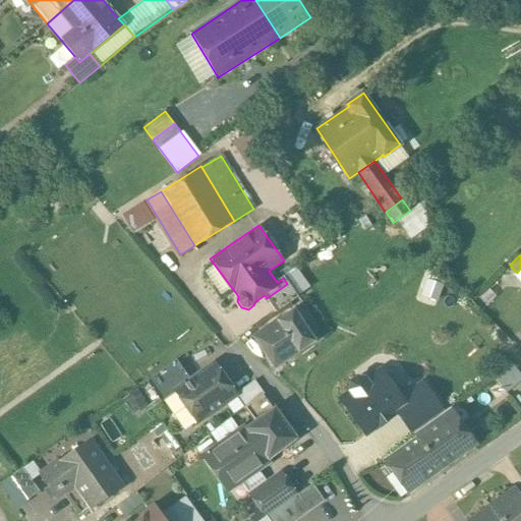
[(296,294),(309,287),(297,267),(284,275),(296,294)]
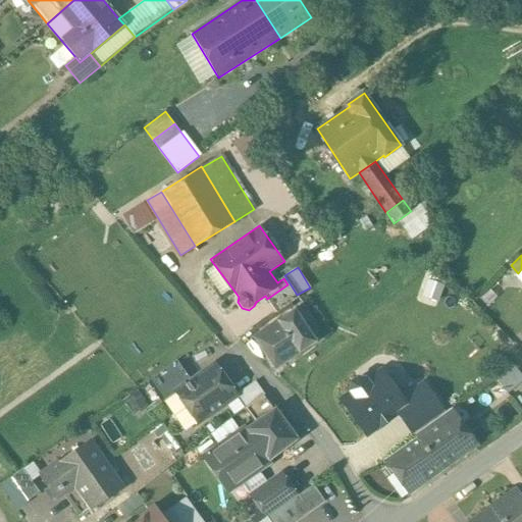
[(298,299),(288,284),(267,299),(276,313),(298,299)]
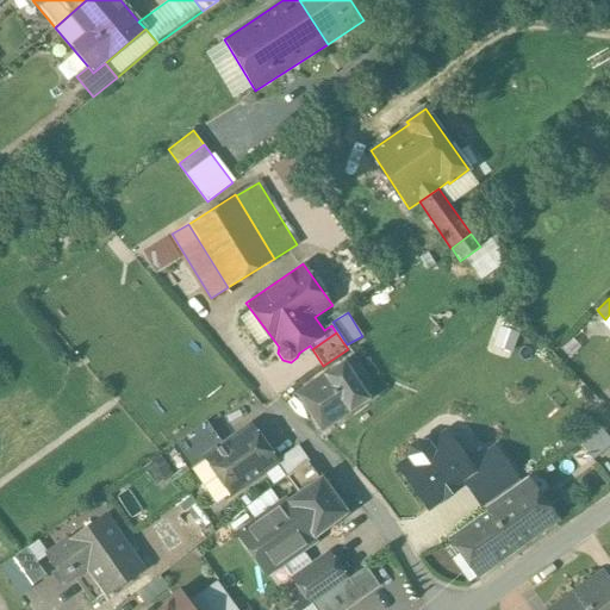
[(344,362),(302,392),(300,391),(298,393),(323,430),(368,399),(344,362)]
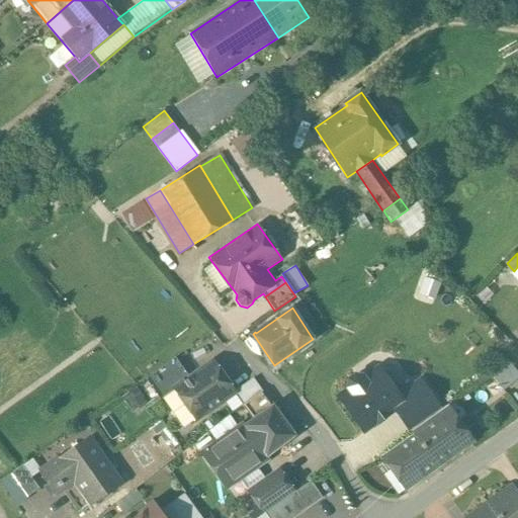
[(175,358),(146,379),(161,401),(163,399),(175,391),(175,390),(189,378),(175,358)]
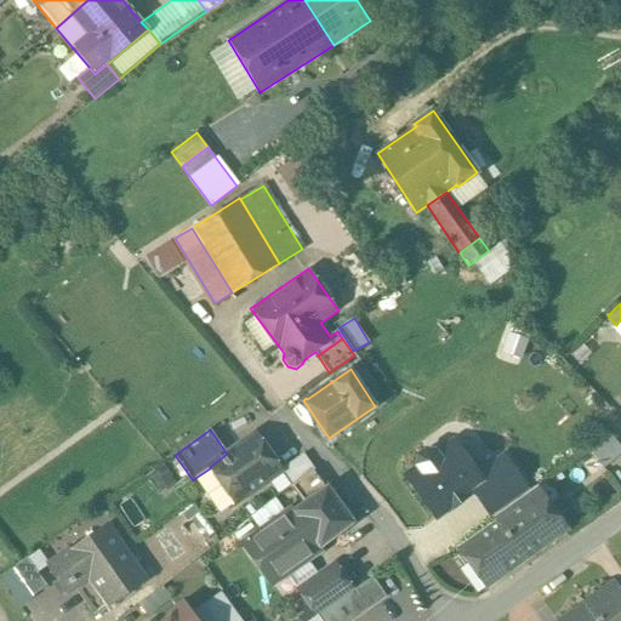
[(620,448),(608,431),(587,448),(603,468),(620,454),(620,448)]
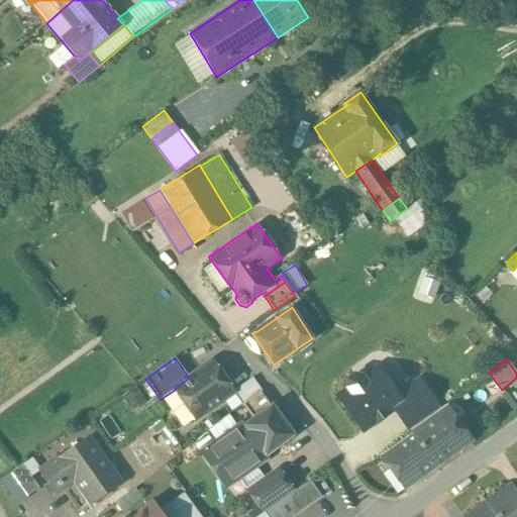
[(189,378),(175,389),(175,390),(163,398),(183,427),(195,419),(196,419),(234,393),(212,362),(189,378)]
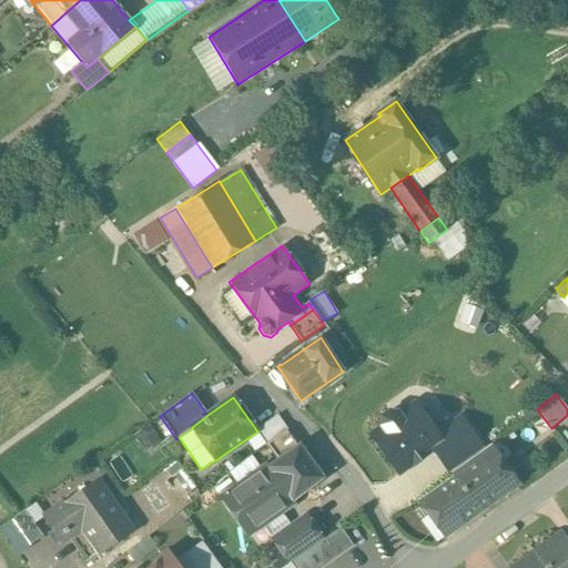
[(378,426),(368,435),(398,476),(432,452),(448,475),(485,448),(460,416),(438,433),(415,401),(399,412),(388,411),(379,416),(378,426)]
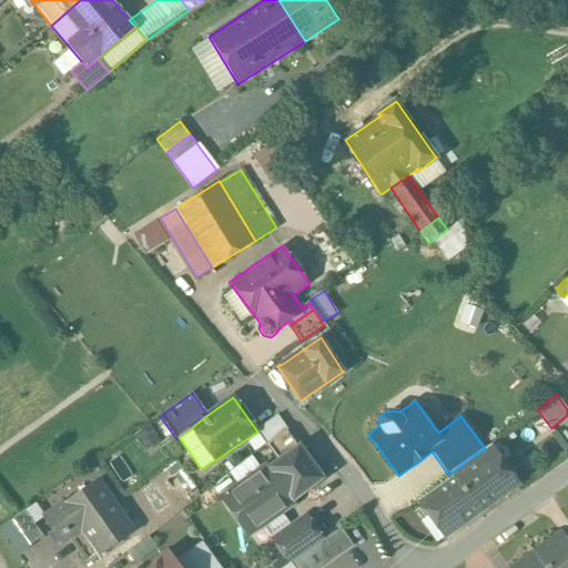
[(286,427),(265,445),(277,460),(300,446),(286,427)]
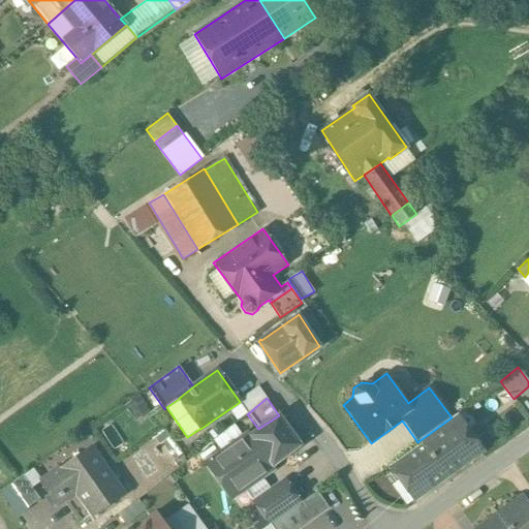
[(223,454),(213,461),(211,459),(209,461),(210,463),(209,464),(231,497),(273,467),(302,445),(279,415),(223,454)]
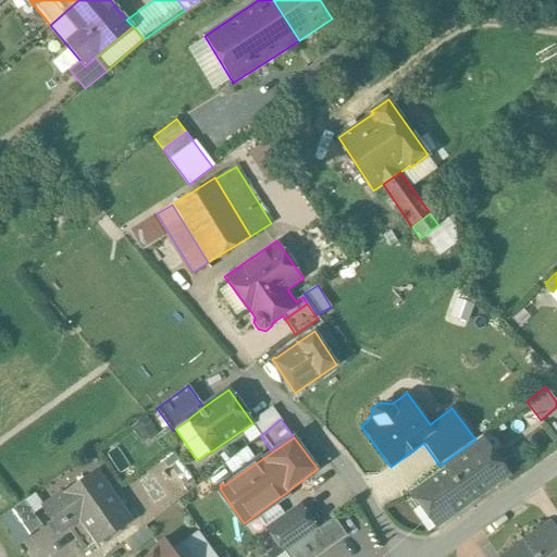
[(484,440),(445,468),(447,471),(411,496),(434,529),(509,474),(484,440)]
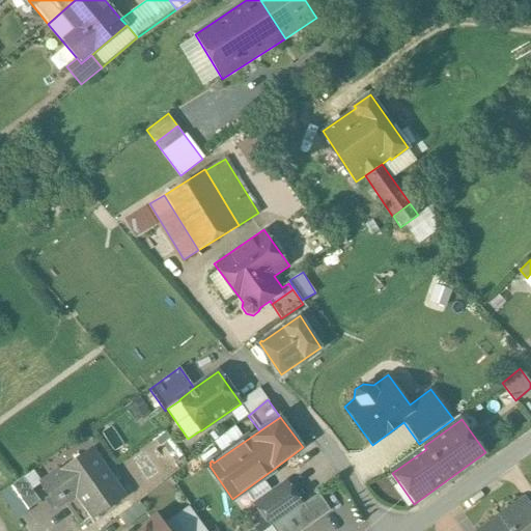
[(227,431),(215,442),(224,455),(238,445),(227,431)]
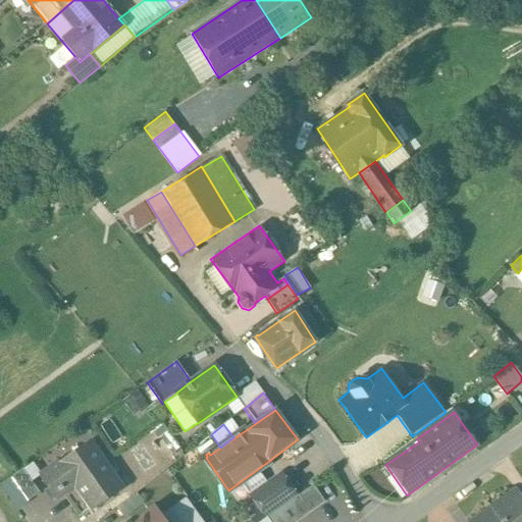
[(122,488),(89,440),(40,475),(56,498),(74,484),(92,510),(122,488)]
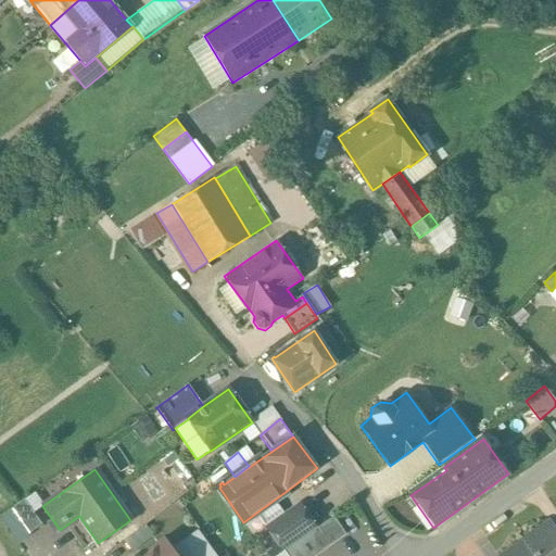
[(42,525),(26,500),(13,508),(30,533),(42,525)]
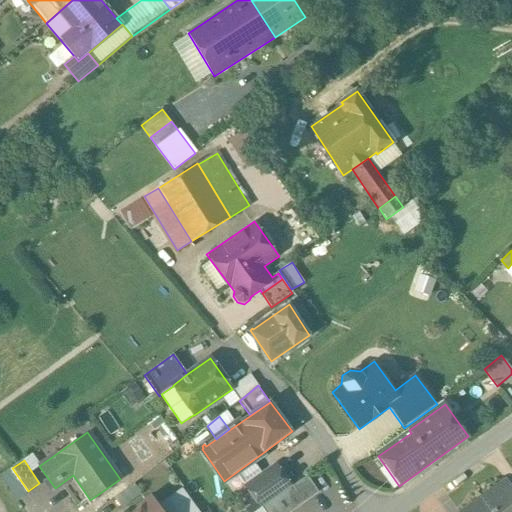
[(276,466),(247,487),(261,508),(291,487),(276,466)]
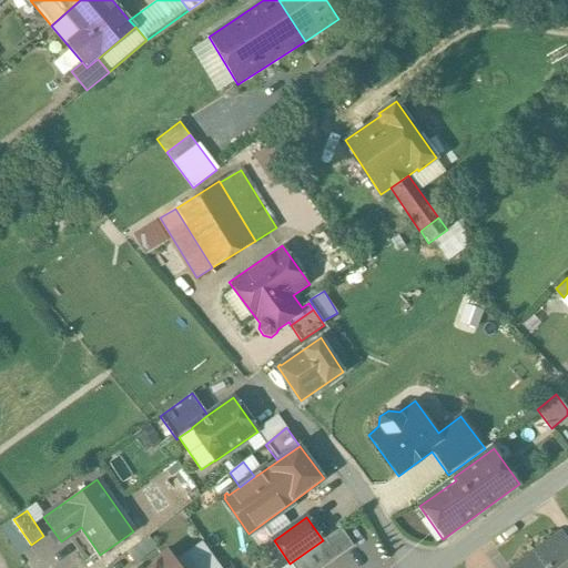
[(323,540),(290,564),(293,567),(321,567),(353,546),(341,528),(323,540)]
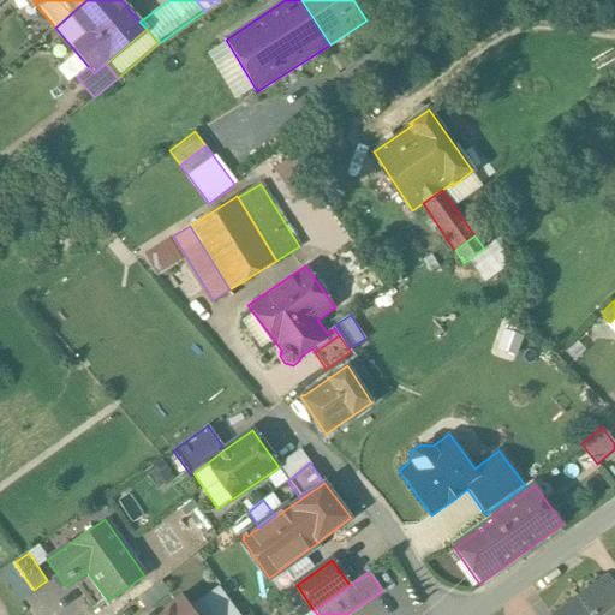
[(614,614),(614,590),(608,580),(580,599),(591,614),(614,614)]
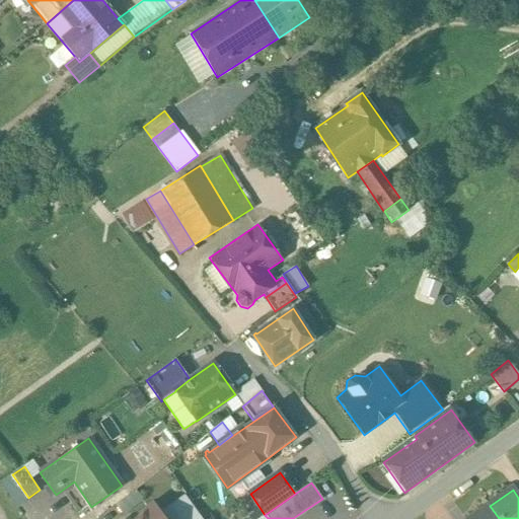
[(499,518),(490,506),(470,518),(499,518)]
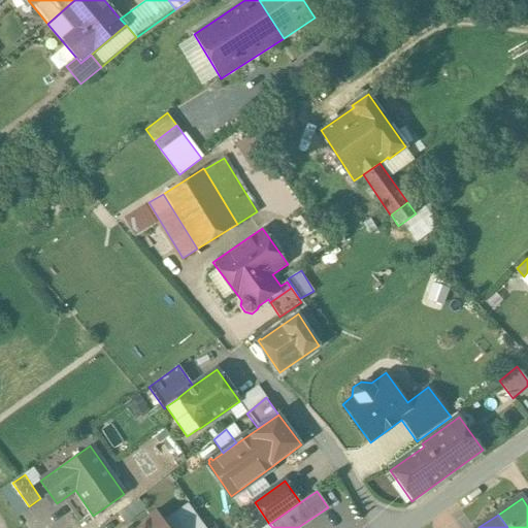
[(138,527),(165,527),(156,516),(138,527)]
